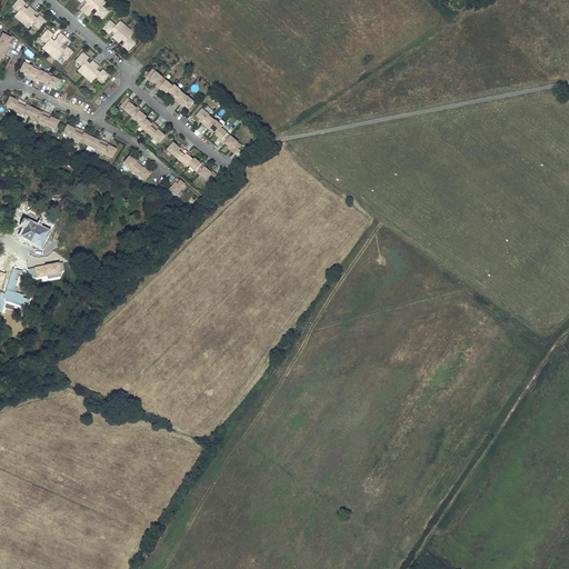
[(33,16),(36,12),(29,7),(26,10),(23,7),(26,5),(20,0),(18,0),(16,5),(18,6),(16,9),(19,11),(15,17),(18,19),(19,19),(26,25),(25,25),(28,28),(32,23),(36,27),(38,23),(40,26),(45,20),(39,16),(37,19),(33,16)]
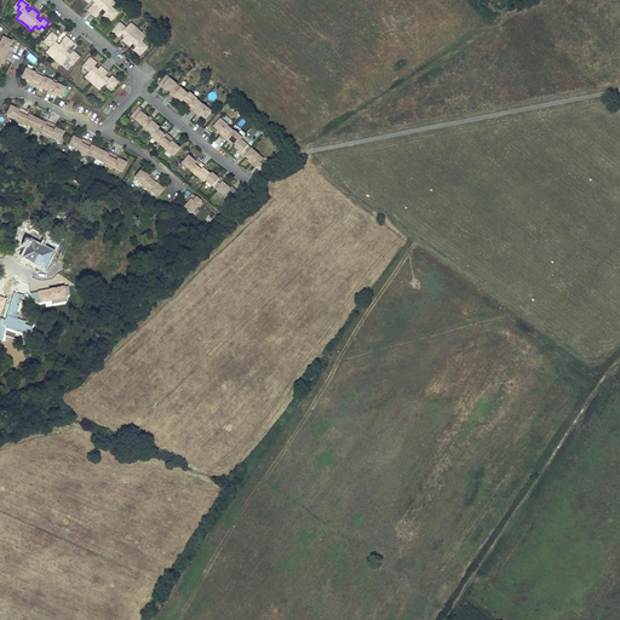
[(112,7),(115,3),(113,0),(85,0),(90,3),(91,0),(92,0),(96,3),(89,11),(96,17),(103,9),(107,12),(104,16),(110,21),(115,16),(113,13),(115,11),(112,7)]
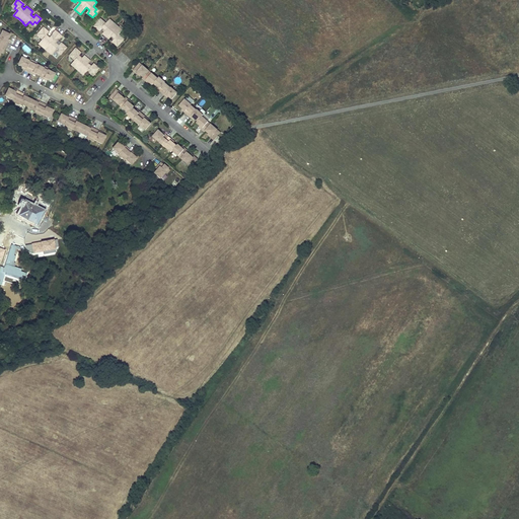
[(119,34),(122,30),(119,27),(118,28),(116,25),(113,23),(113,22),(109,19),(105,23),(102,21),(100,23),(98,22),(94,26),(100,31),(102,28),(105,31),(102,33),(109,40),(112,36),(115,39),(113,42),(118,47),(122,42),(120,40),(122,38),(119,34)]
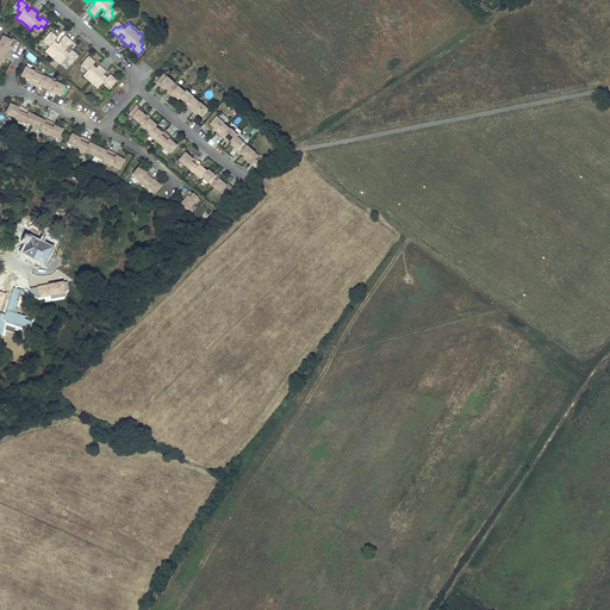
[(66,51),(72,43),(64,37),(57,44),(54,42),(57,38),(51,32),(47,38),(49,41),(45,43),(50,47),(45,51),(49,55),(50,54),(57,60),(56,61),(60,64),(64,60),(68,62),(70,60),(73,62),(78,56),(72,50),(68,54),(66,51)]
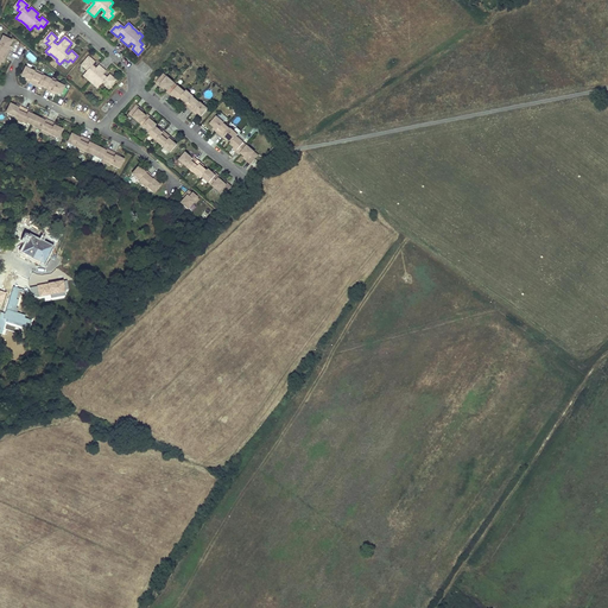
[(5,59),(8,50),(7,50),(8,46),(12,40),(2,37),(0,42),(0,63),(1,62),(2,58),(5,59)]
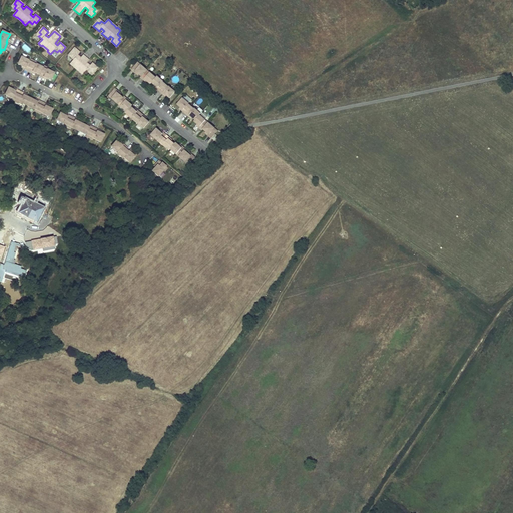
[(89,66),(87,63),(89,60),(83,55),(80,58),(77,55),(80,52),(74,48),(70,52),(72,54),(70,57),(73,59),(70,64),(73,67),(74,66),(79,71),(82,74),(86,70),(89,73),(91,70),(93,72),(97,68),(92,63),(89,66)]
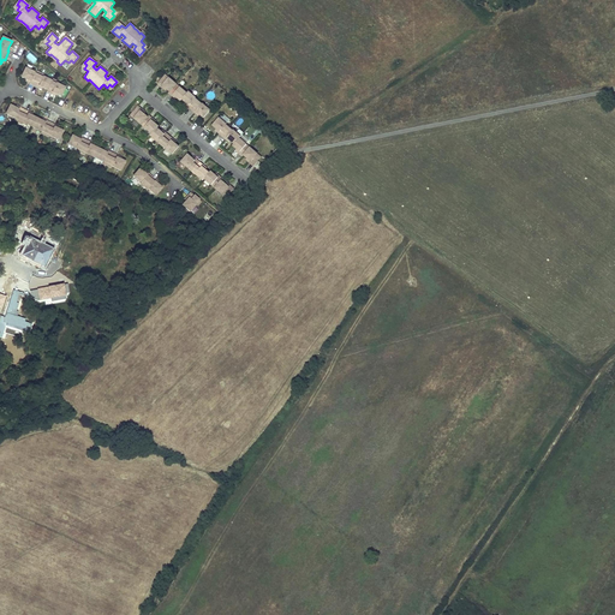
[(65,88),(57,83),(55,84),(52,82),(52,81),(43,77),(39,76),(35,73),(35,72),(25,69),(22,77),(27,79),(30,82),(29,83),(39,88),(39,85),(42,88),(42,89),(52,94),(52,93),(55,94),(61,96),(65,88)]
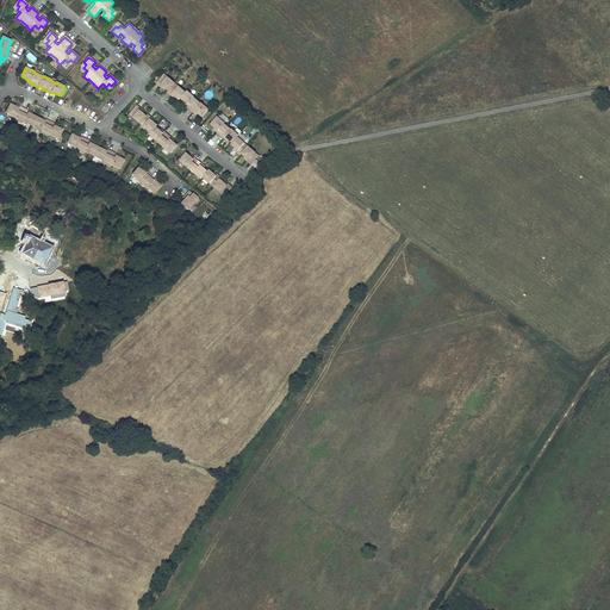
[(200,104),(197,101),(194,98),(187,91),(186,93),(178,87),(174,85),(175,83),(168,78),(167,78),(163,75),(156,83),(160,86),(161,85),(165,87),(168,91),(167,92),(170,95),(172,94),(175,97),(179,100),(180,98),(185,103),(187,105),(186,106),(193,112),(194,111),(198,113),(201,117),(209,110),(201,103),(200,104)]
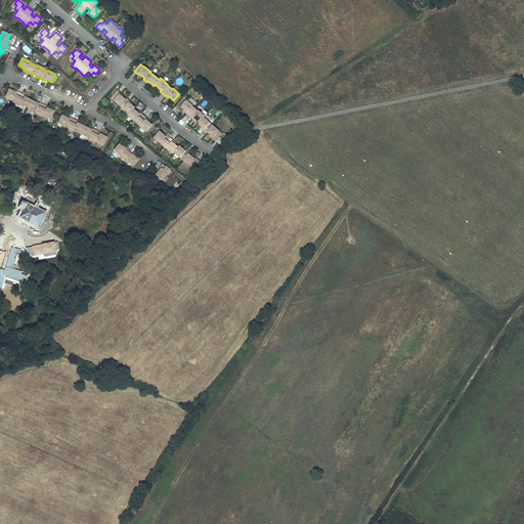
[(47,106),(40,102),(39,104),(36,102),(27,98),(24,97),(25,95),(17,92),(16,93),(13,92),(9,89),(5,97),(12,101),(13,100),(16,102),(20,103),(19,104),(36,112),(39,113),(43,115),(50,119),(53,112),(49,110),(46,108),(47,106)]
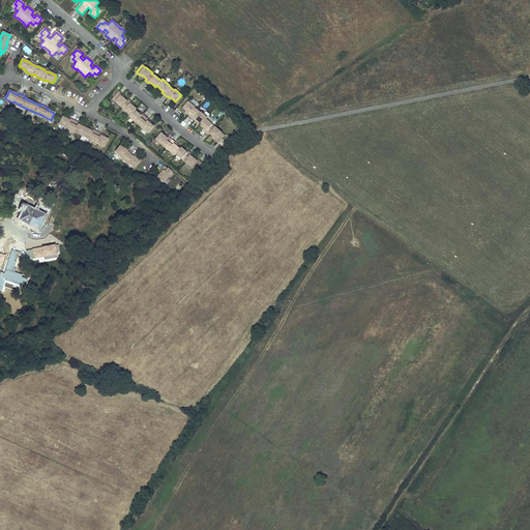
[(149,120),(143,115),(142,116),(139,114),(136,111),(137,109),(133,106),(130,104),(131,102),(128,99),(127,101),(124,98),(121,96),(122,94),(119,92),(113,99),(122,108),(122,107),(125,110),(124,110),(131,116),(130,117),(137,122),(143,126),(142,127),(148,133),(154,126),(150,123),(148,121),(149,120)]
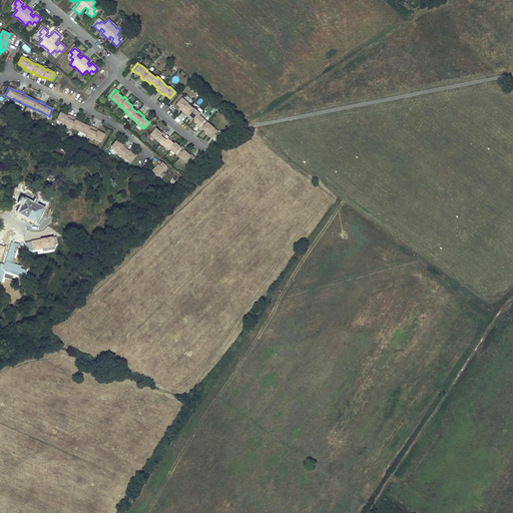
[(200,114),(194,108),(194,109),(191,107),(188,104),(182,98),(177,105),(180,108),(183,110),(182,111),(188,116),(189,115),(191,117),(195,120),(194,121),(197,124),(200,126),(199,128),(202,130),(203,129),(206,132),(209,134),(208,135),(211,138),(217,131),(214,129),(214,128),(208,123),(207,123),(205,121),(205,120),(199,115),(200,114)]
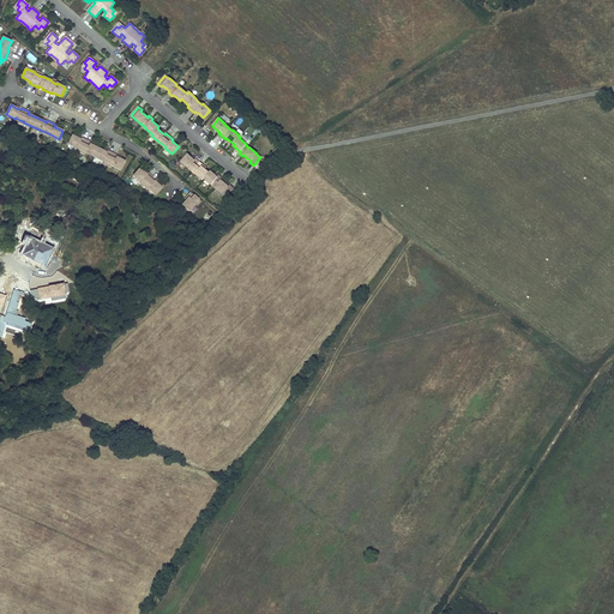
[(118,155),(108,151),(108,152),(104,151),(94,146),(90,144),(91,143),(82,138),(80,140),(77,138),(72,136),(68,144),(77,149),(77,148),(82,150),(85,152),(103,162),(103,161),(108,163),(112,166),(121,170),(125,162),(120,158),(116,157),(118,155)]
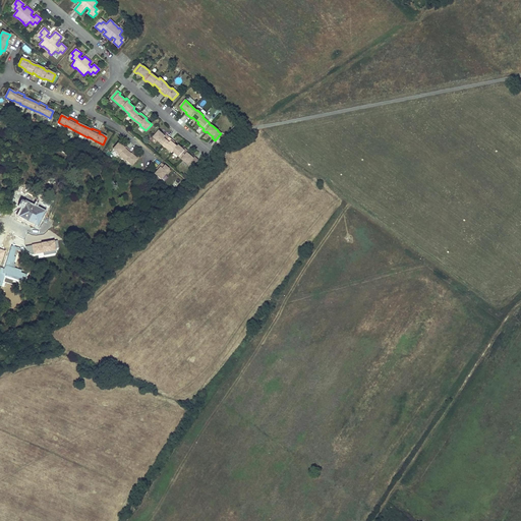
[(178,146),(177,147),(174,143),(171,141),(172,140),(166,135),(165,136),(163,134),(159,131),(154,137),(160,142),(161,142),(166,147),(166,148),(172,153),(173,152),(179,157),(180,157),(182,159),(182,160),(188,165),(188,164),(191,167),(197,160),(194,157),(193,158),(191,156),(187,153),(188,152),(185,150),(184,151),(182,149),(178,146)]
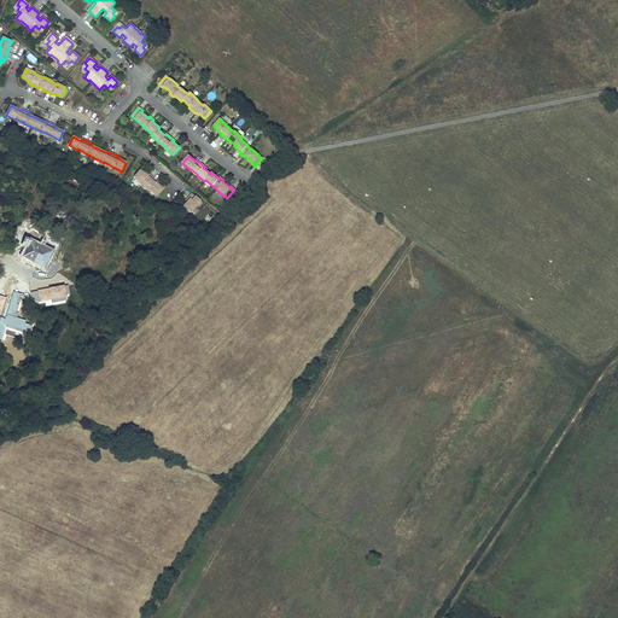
[(158,185),(156,182),(157,181),(149,174),(147,176),(140,169),(134,176),(141,184),(143,182),(146,186),(150,188),(149,190),(150,190),(157,196),(163,188),(158,185)]
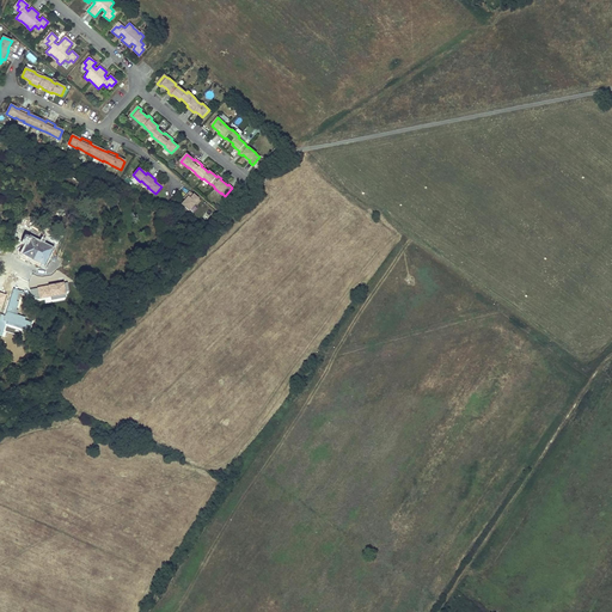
[(195,202),(199,199),(190,191),(187,196),(188,197),(185,200),(182,204),(189,210),(196,203),(195,202)]
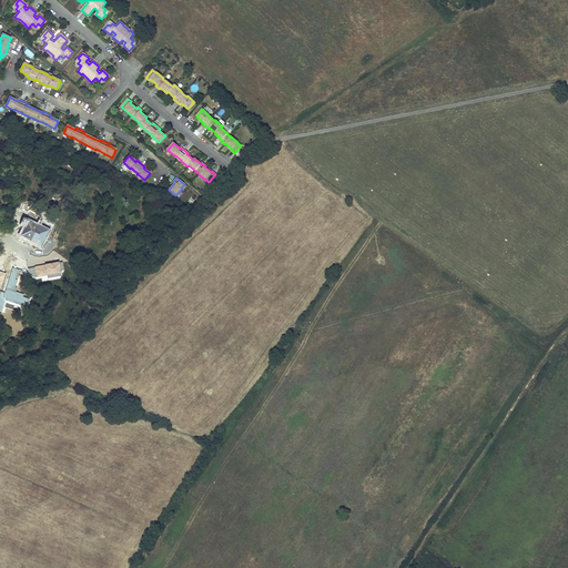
[(90,240),(95,230),(98,231),(101,225),(98,224),(85,217),(78,233),(90,240)]
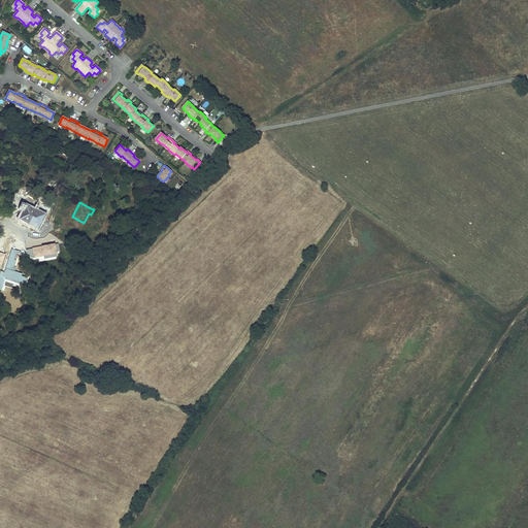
[(37,229),(44,215),(26,205),(25,206),(22,205),(20,209),(23,210),(19,220),(37,229)]
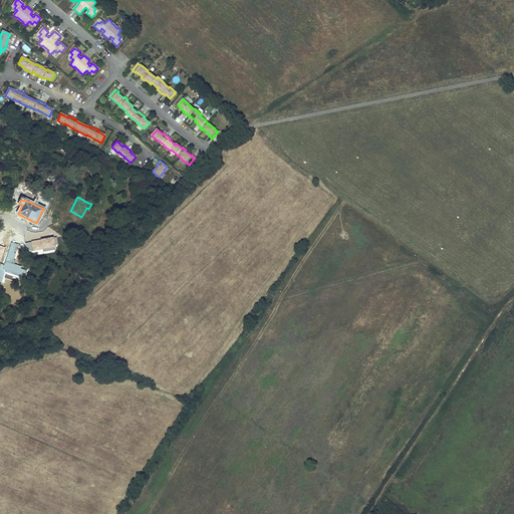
[(54,237),(41,239),(41,240),(31,241),(32,242),(26,243),(27,251),(33,250),(33,251),(43,249),(43,251),(55,249),(55,247),(55,245),(57,244),(56,237),(54,238),(54,237)]
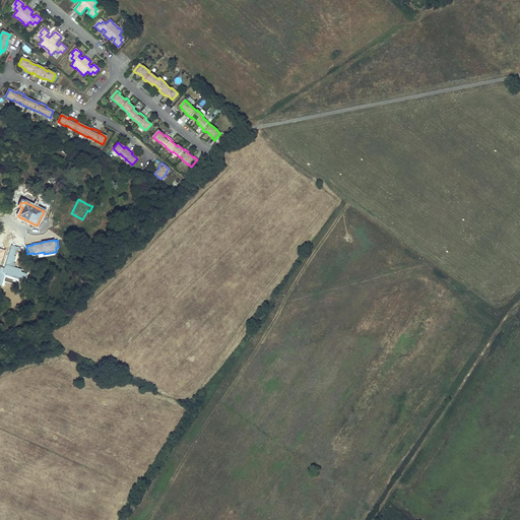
[(18,248),(11,245),(4,268),(1,267),(0,269),(0,279),(0,283),(2,284),(5,275),(23,281),(26,273),(21,271),(22,269),(14,267),(15,263),(14,262),(16,256),(14,256),(15,254),(16,254),(18,248)]
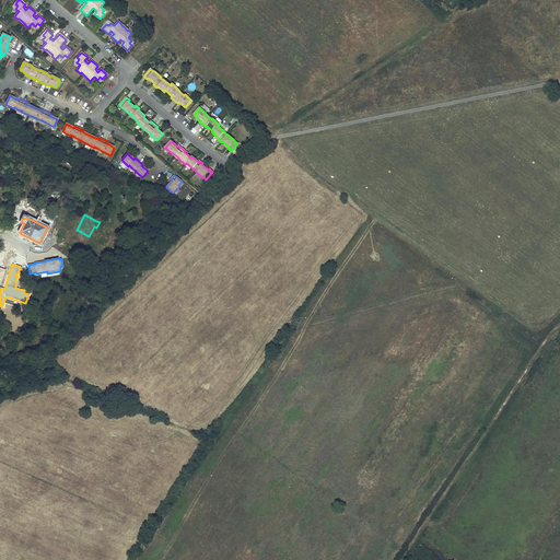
All buildings are outlined.
